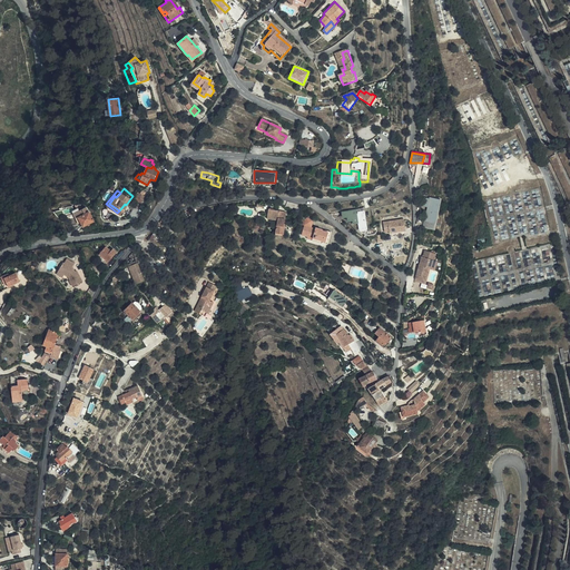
[(137,200),(140,203),(143,203),(145,196),(137,193),(135,199),(137,200)]
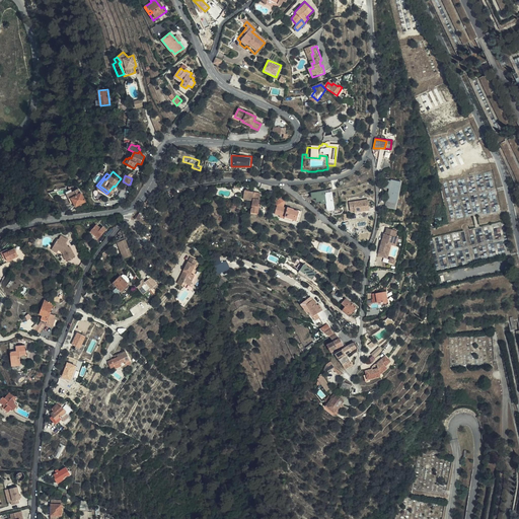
[(397,209),(401,180),(386,178),(385,188),(388,188),(386,207),(397,209)]
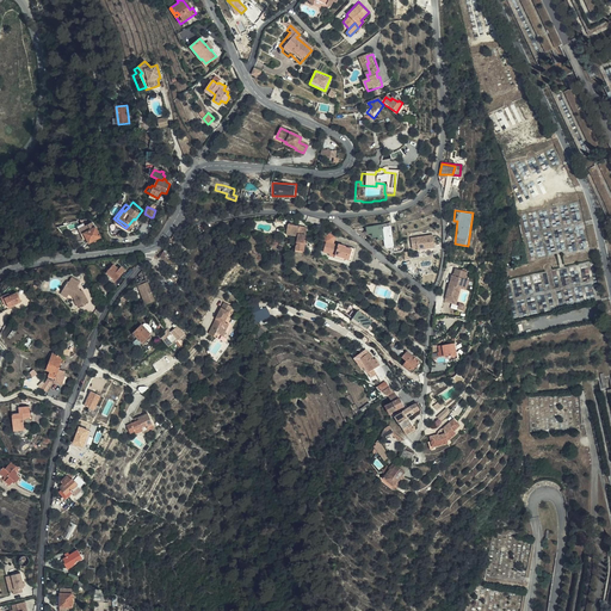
[(296,238),(295,254),(304,255),(306,245),(303,244),(304,229),(292,228),(292,226),(288,224),(287,236),(296,238)]
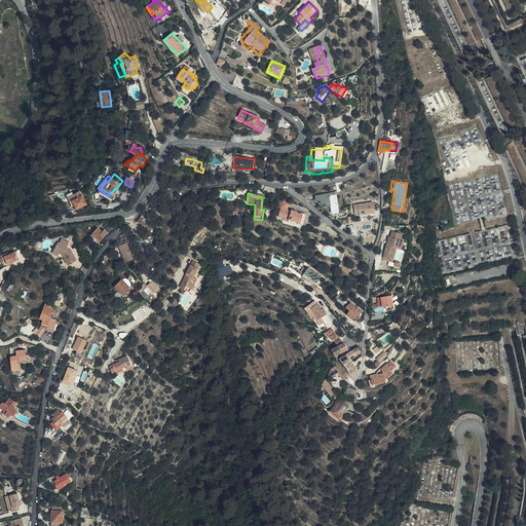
[(337,202),(335,196),(330,197),(330,194),(315,197),(316,202),(320,201),(321,205),(325,205),(325,209),(331,208),(332,214),(339,212),(338,210),(337,202)]
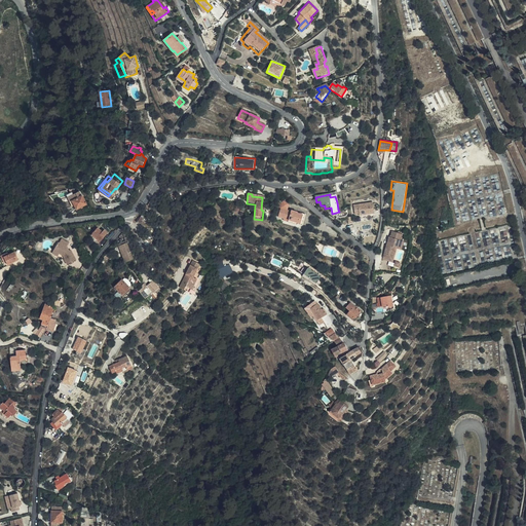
[(87,204),(82,195),(72,200),(77,210),(87,204)]
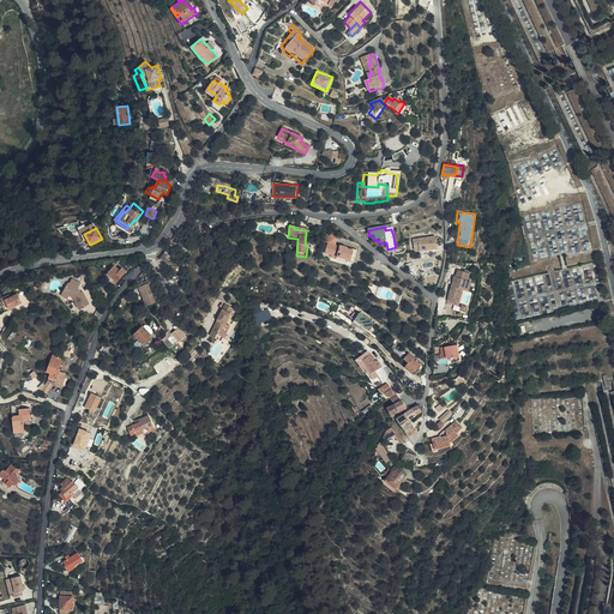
[(438,248),(435,235),(414,239),(415,250),(420,250),(420,251),(438,248)]
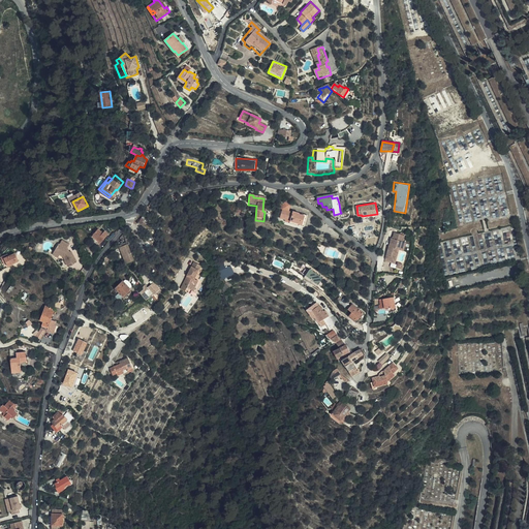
[(306,227),(308,217),(292,214),(292,215),(281,212),(279,221),(286,222),(286,221),(290,222),(289,226),(300,228),(301,226),(306,227)]
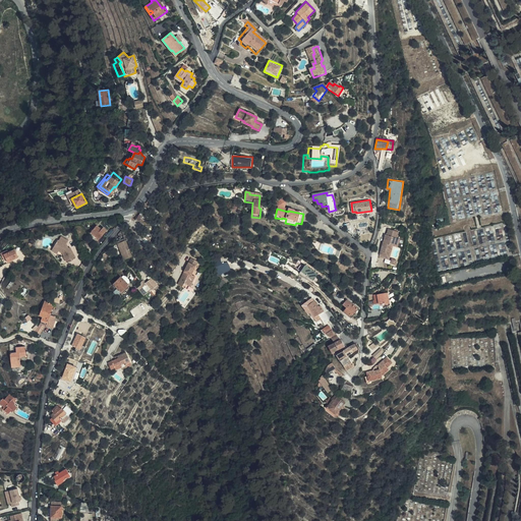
[(99,239),(107,230),(104,227),(101,230),(97,226),(92,232),(99,239)]
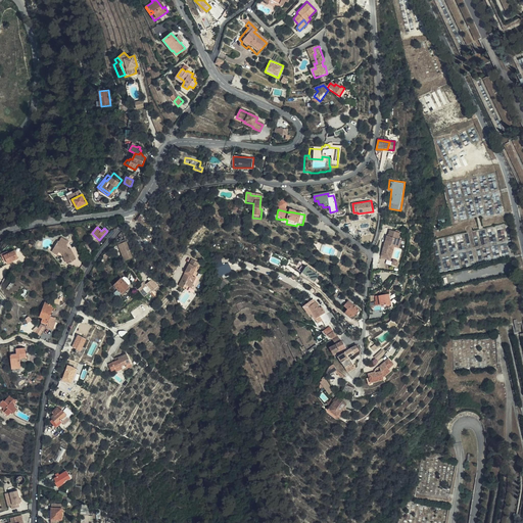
[(386,237),(381,257),(389,259),(393,244),(397,245),(398,240),(397,239),(399,233),(389,231),(387,237),(386,237)]
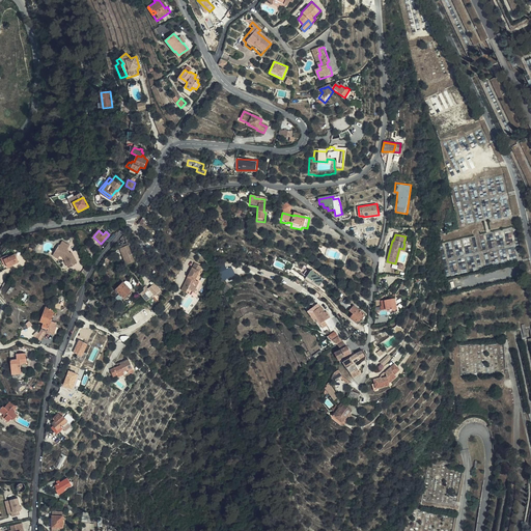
[(58,240),(56,245),(64,248),(66,244),(58,240)]
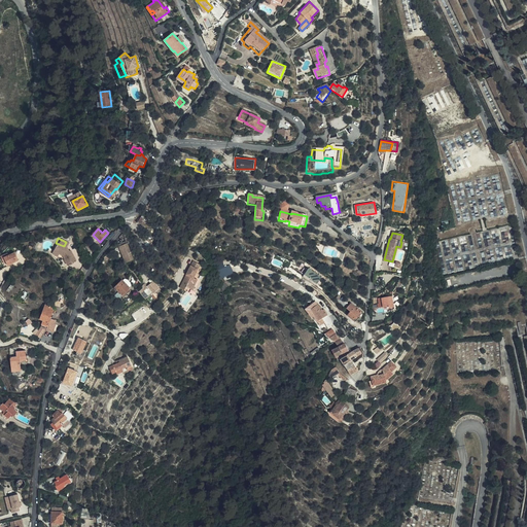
[(135,257),(128,240),(120,243),(120,245),(127,260),(135,257)]
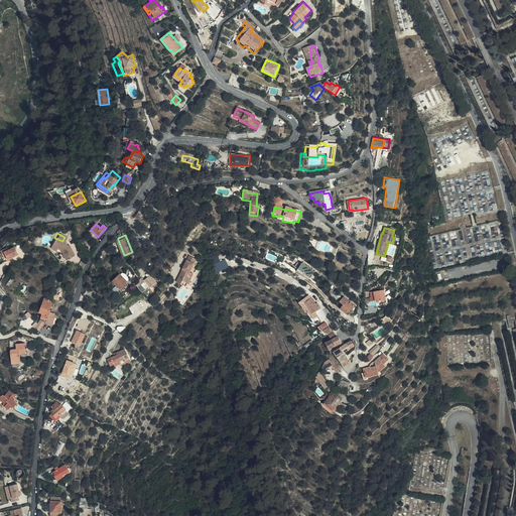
[(62,241),(54,238),(53,237),(49,245),(55,247),(58,249),(61,252),(60,253),(65,258),(73,251),(67,243),(65,245),(63,243),(63,242),(62,241)]
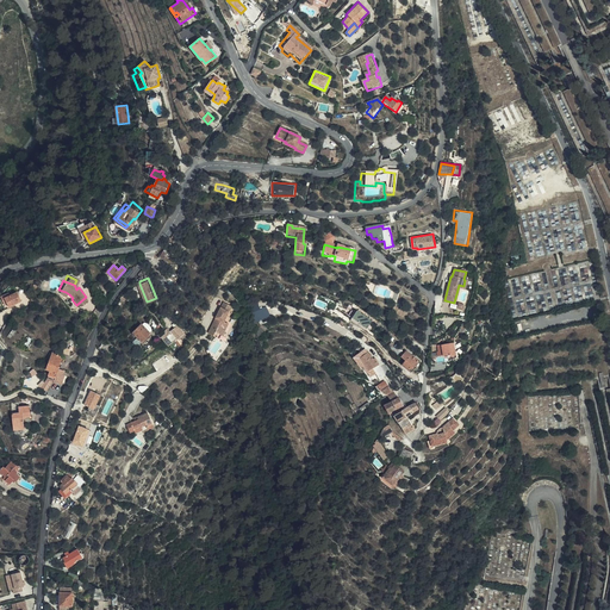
[(467,280),(465,280),(464,286),(459,285),(454,303),(444,300),(444,303),(456,305),(460,288),(465,290),(467,280)]
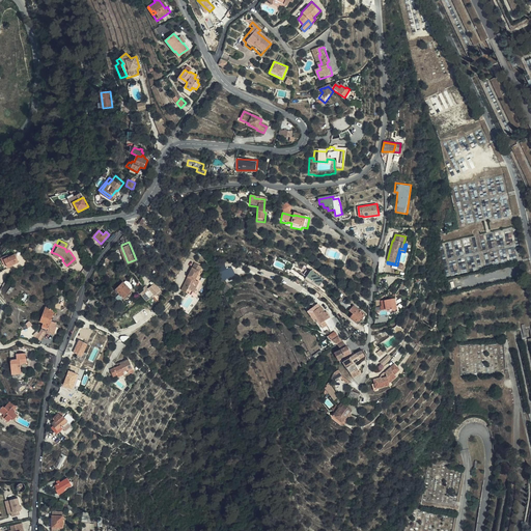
[(20,262),(16,254),(9,256),(8,254),(1,257),(5,264),(7,263),(8,267),(20,262)]
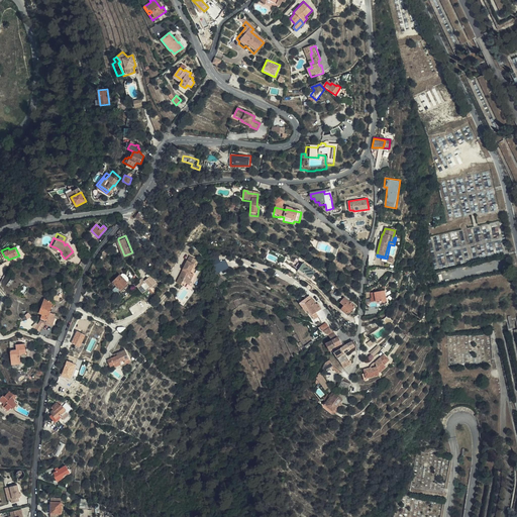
[(213,260),(217,273),(230,269),(226,259),(220,261),(219,257),(213,260)]
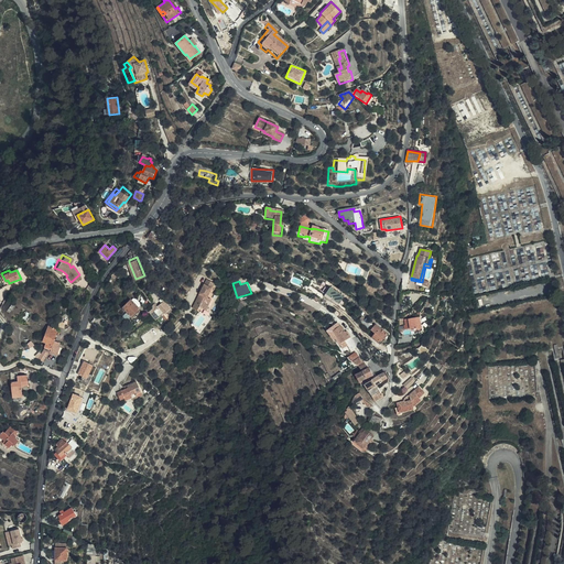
[(209,285),(197,303),(202,305),(198,311),(203,314),(209,304),(206,302),(215,289),(209,285)]
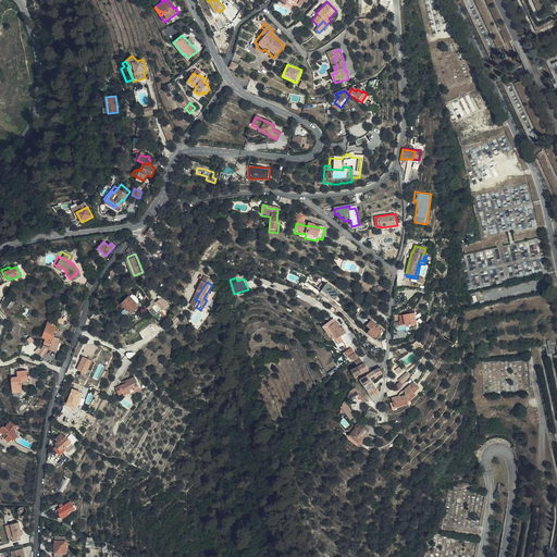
[(326,283),(321,292),(335,300),(341,292),(326,283)]
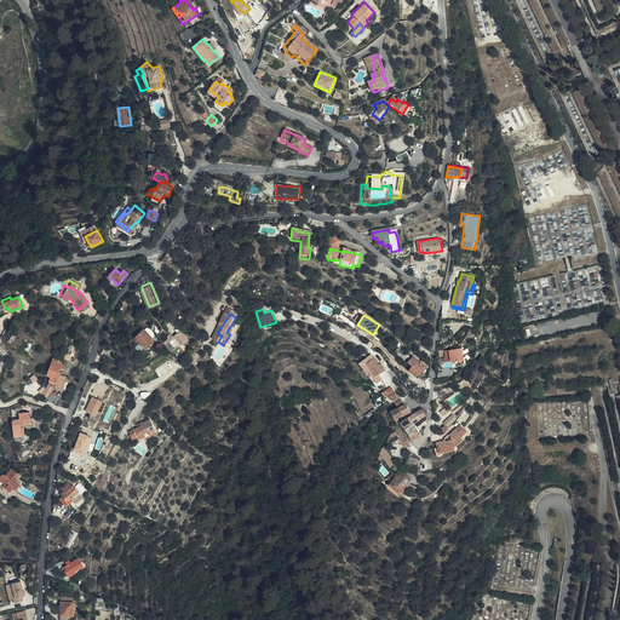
[(239,319),(236,317),(227,332),(230,334),(234,329),(233,328),(239,319)]
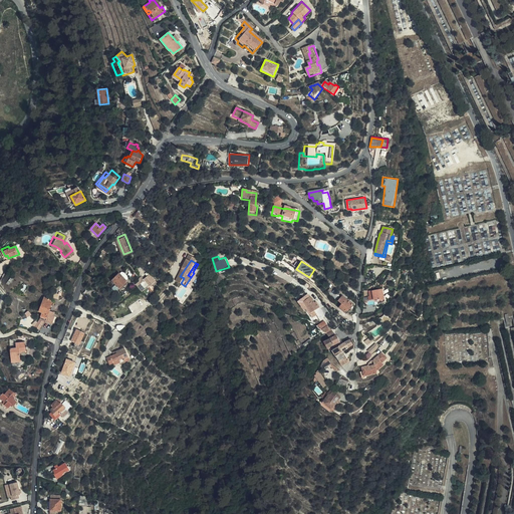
[(129,279),(119,269),(111,277),(121,287),(129,279)]
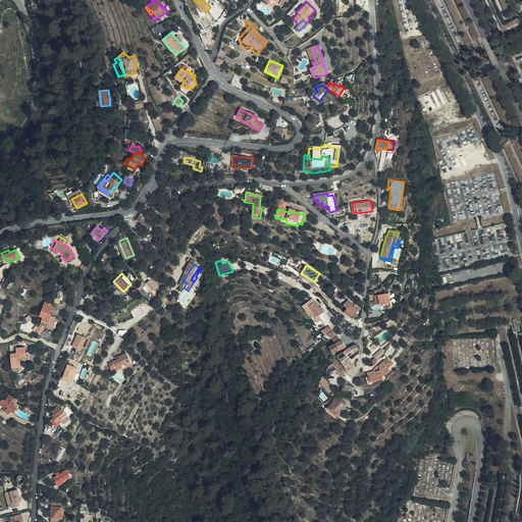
[(161,285),(153,278),(146,284),(141,289),(149,296),(153,291),(157,296),(160,293),(156,289),(158,285),(159,288),(161,285)]
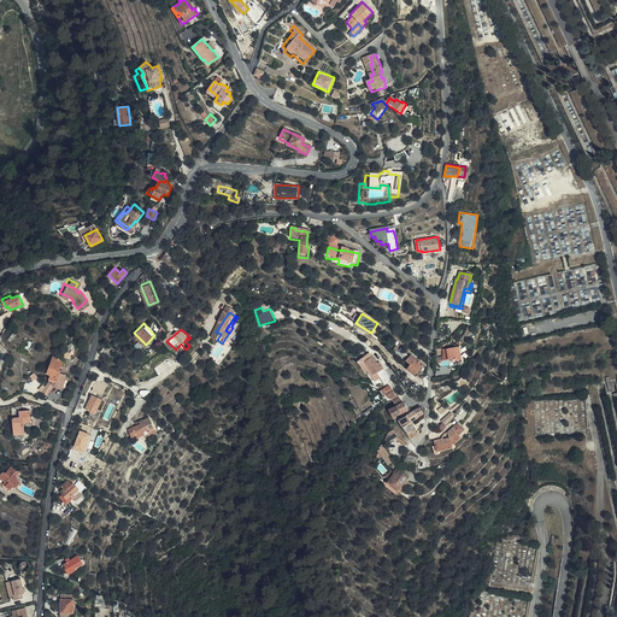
[(266,330),(260,336),(264,341),(270,335),(266,330)]
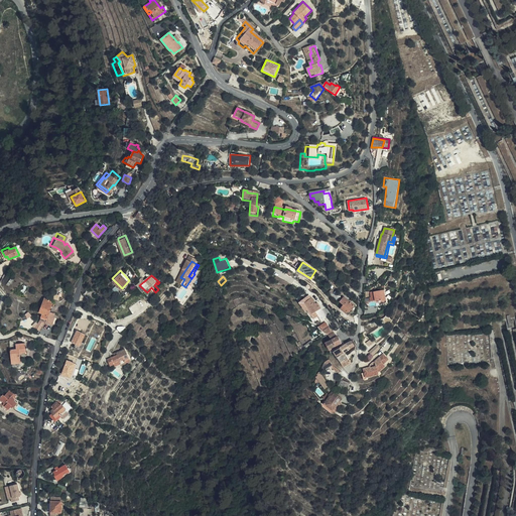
[(184,279),(180,277),(175,284),(179,287),(181,284),(184,279)]
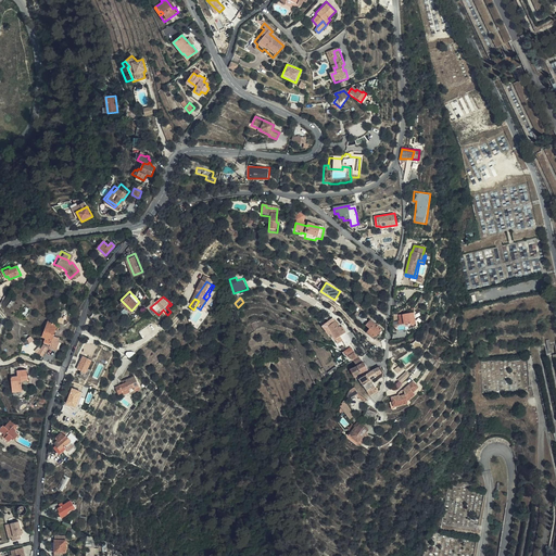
[(367,324),(364,321),(346,305),(344,307),(365,327),(367,324)]
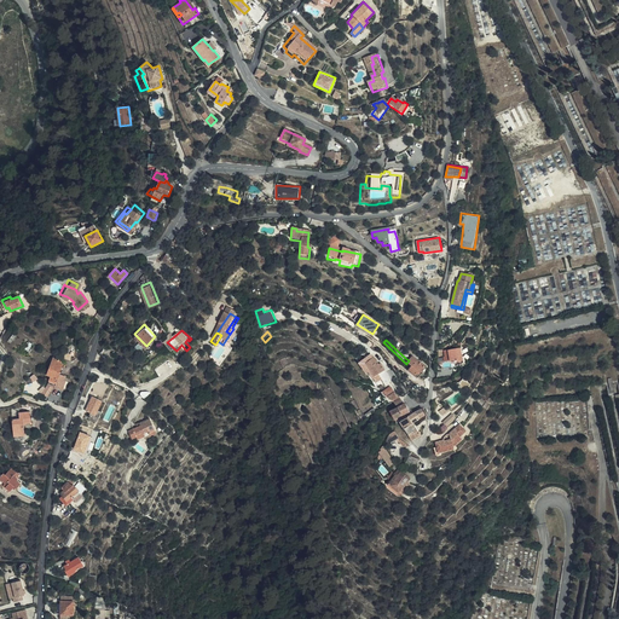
[(464,360),(462,347),(445,351),(446,358),(450,357),(451,362),(458,360),(458,362),(464,360)]
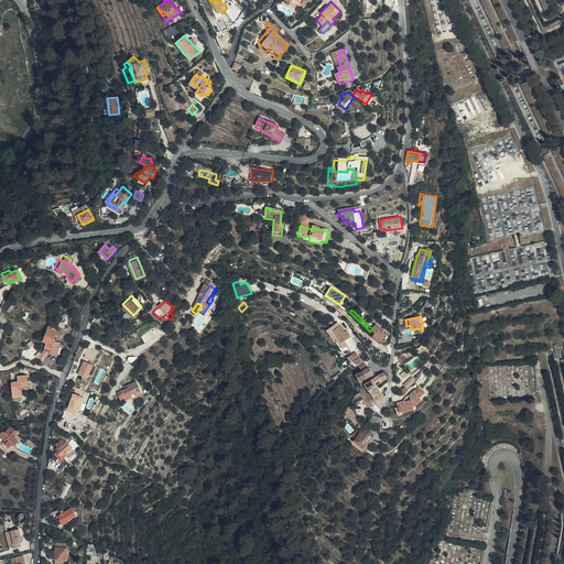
[(333,339),(346,331),(343,325),(328,333),(333,339)]
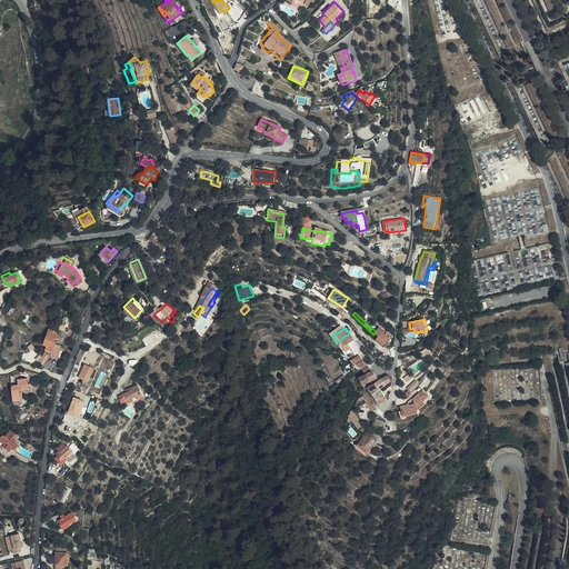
[(47,347),(45,353),(49,356),(51,357),(58,336),(56,335),(57,331),(49,329),(43,345),(47,347)]
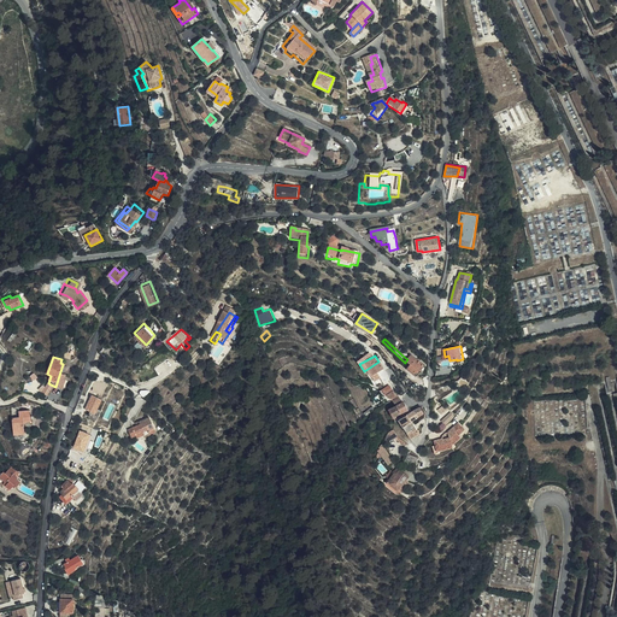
[(419,374),(425,366),(412,357),(407,362),(412,366),(409,371),(415,376),(418,372),(419,374)]
